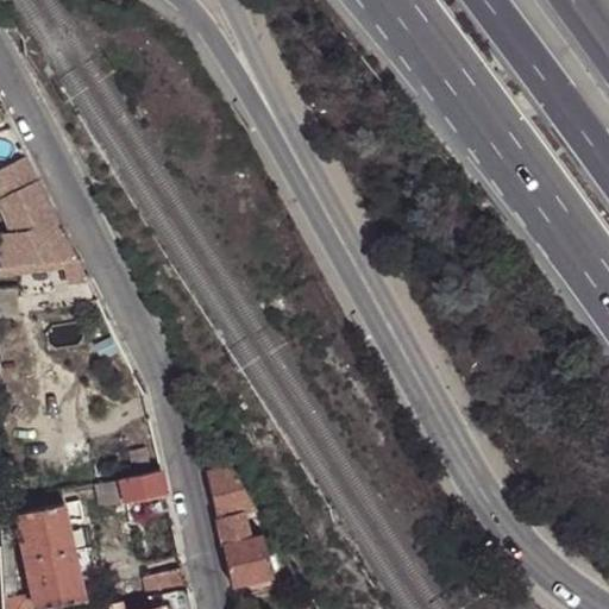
[(0,205),(12,234),(0,234),(0,268),(67,262),(77,261),(26,158),(0,170),(0,205)]
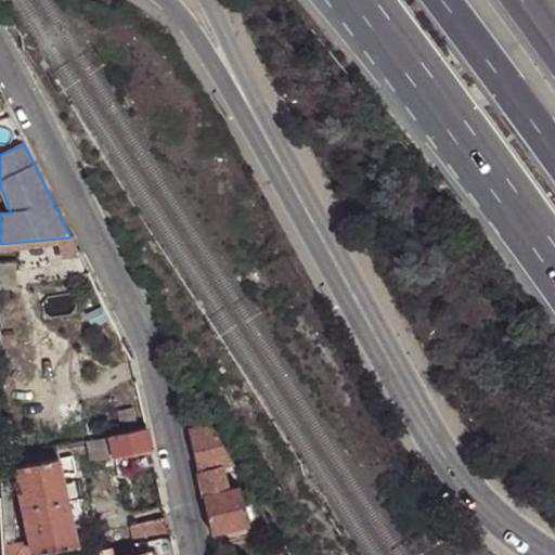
[(71,237),(61,239),(62,254),(63,260),(80,259),(71,237)]
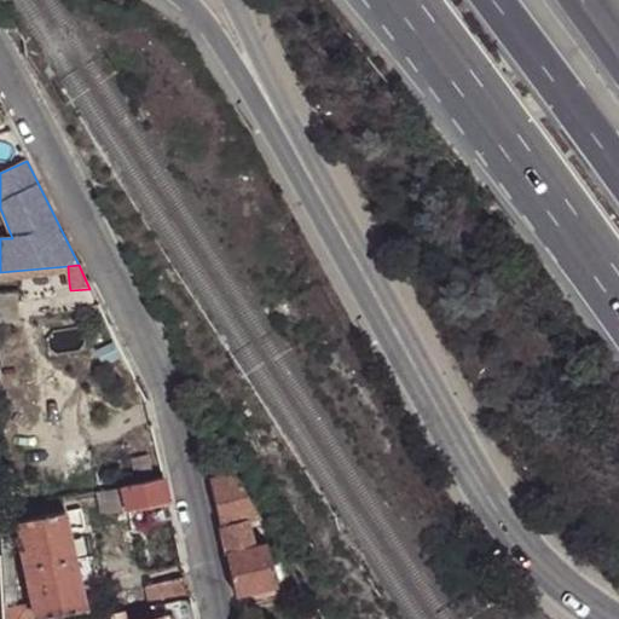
[(210,480),(221,528),(248,521),(261,518),(236,475),(210,480)]
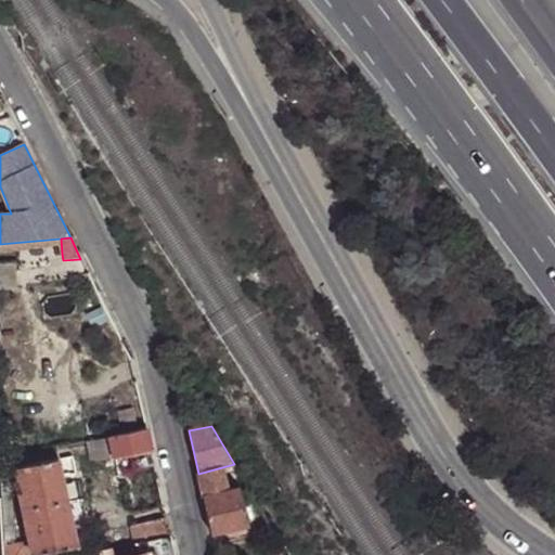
[(147,430),(111,438),(115,456),(120,456),(152,450),(147,430)]
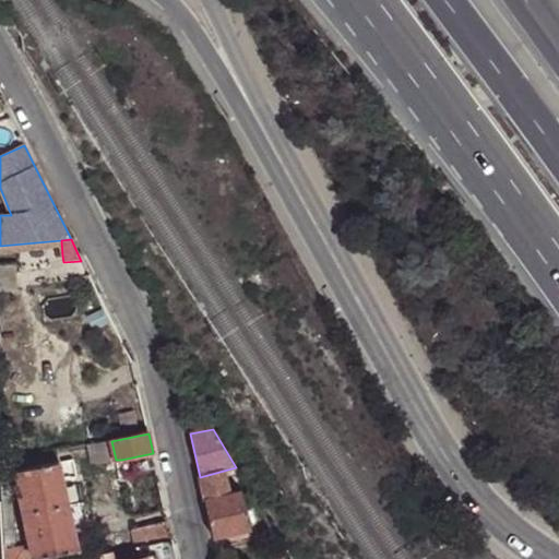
[(111,441),(96,444),(98,459),(99,463),(116,460),(111,441)]
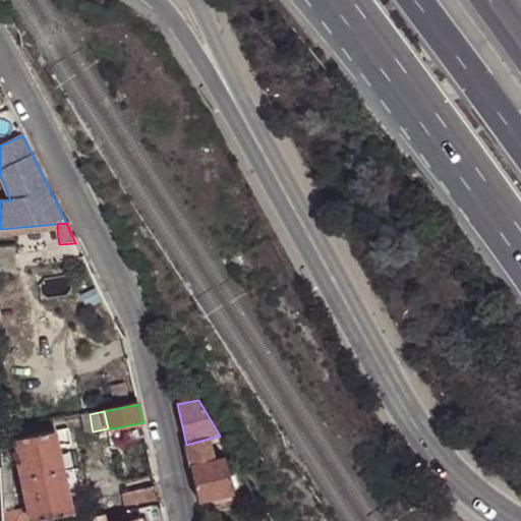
[(90,414),(82,415),(85,428),(92,427),(90,414)]
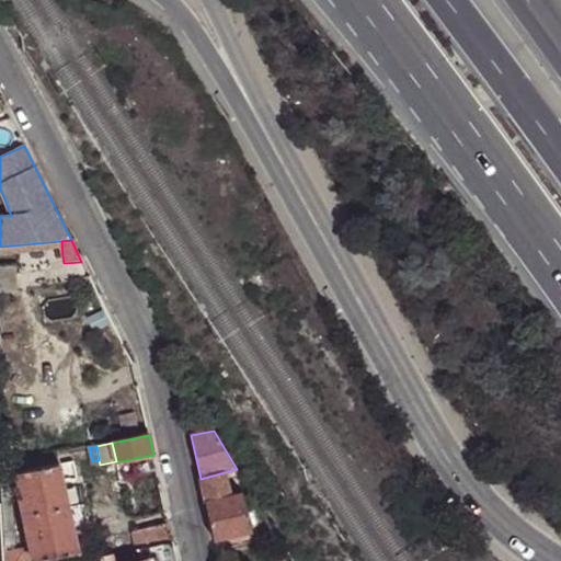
[(156,469),(153,455),(122,461),(124,474),(156,469)]
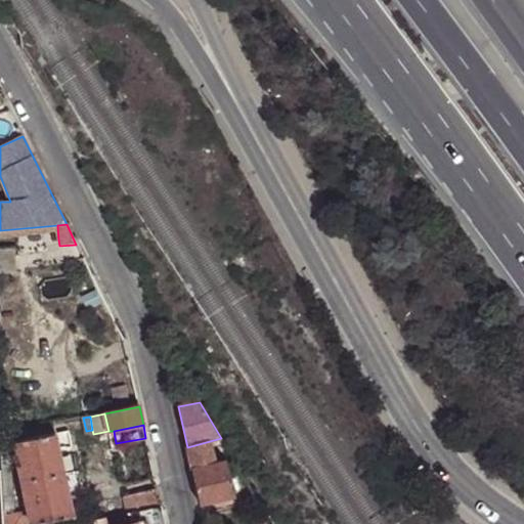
[(56,433),(14,442),(32,523),(35,523),(75,516),(56,433)]
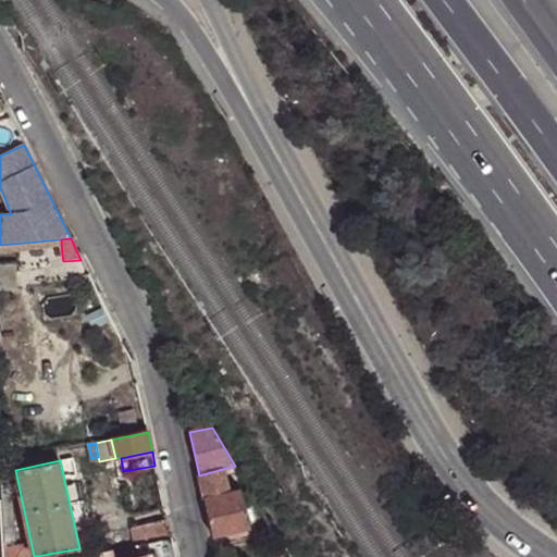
[(223,469),(199,475),(203,500),(230,495),(223,469)]
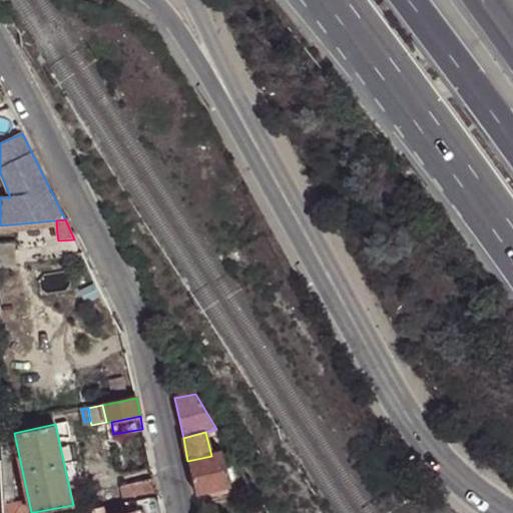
[(7,435),(2,435),(5,497),(14,497),(7,435)]
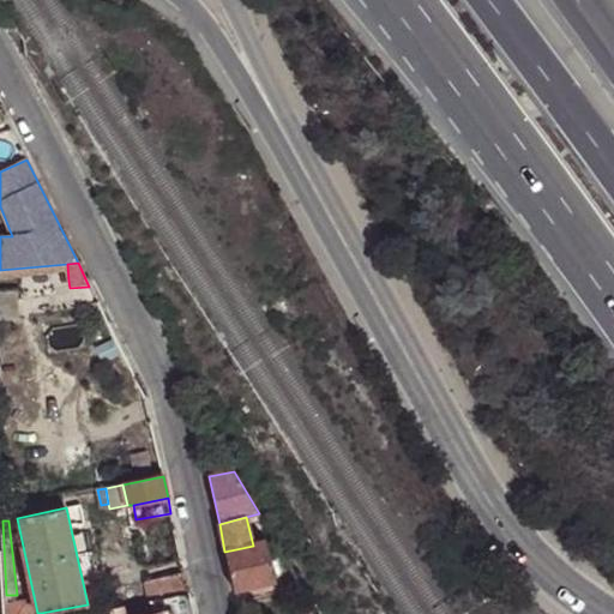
[(276,582),(265,542),(253,546),(224,552),(234,590),(276,582)]
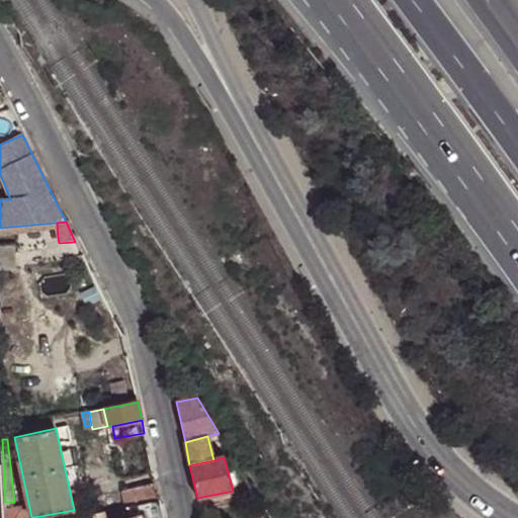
[(159,500),(156,484),(122,491),(125,507),(142,504),(159,500)]
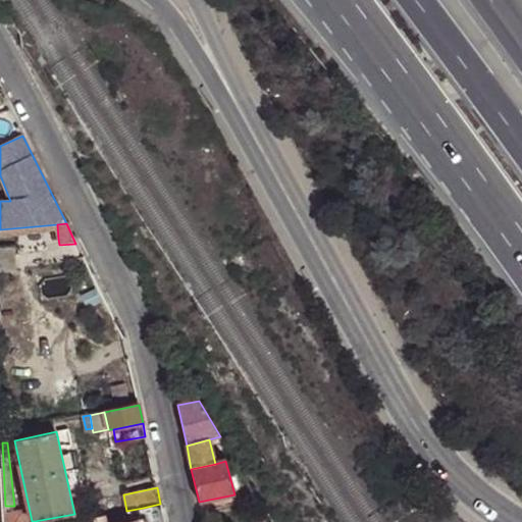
[(162,515),(160,504),(143,508),(146,519),(162,515)]
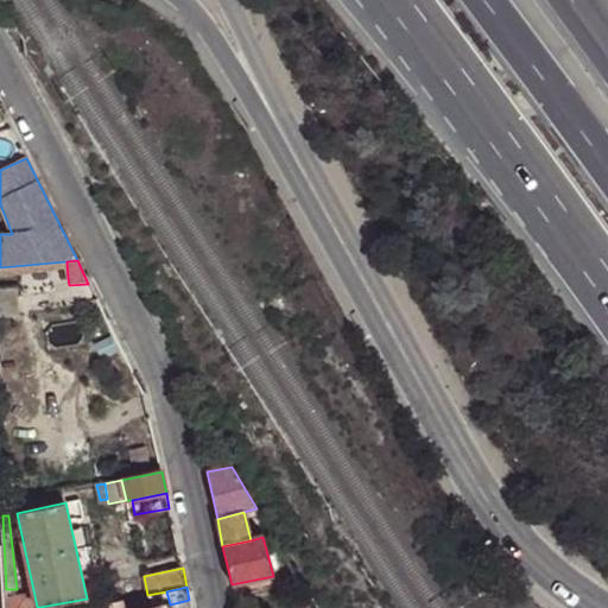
[(302,607),(315,607),(306,593),(297,596),(302,607)]
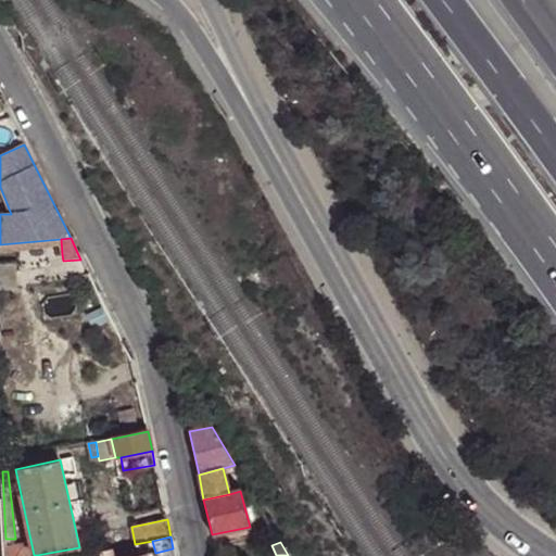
[(26,555),(24,545),(5,548),(5,555),(26,555)]
